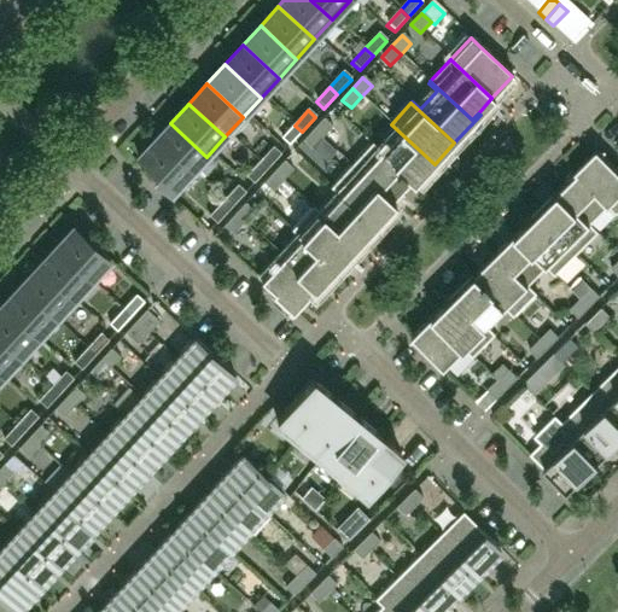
[(321,140),(332,129),(322,121),(313,132),(321,140)]
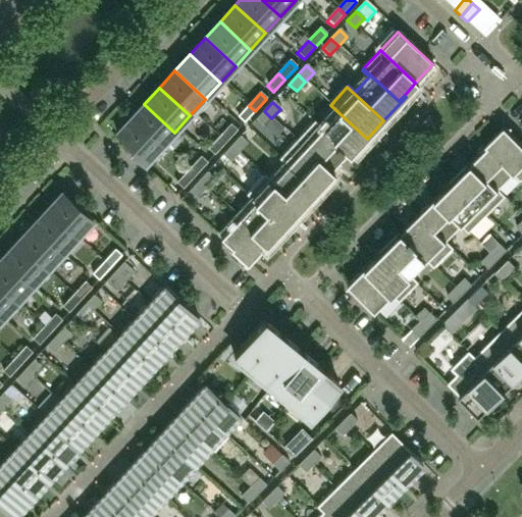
[(174,133),(144,104),(128,120),(159,149),(174,133)]
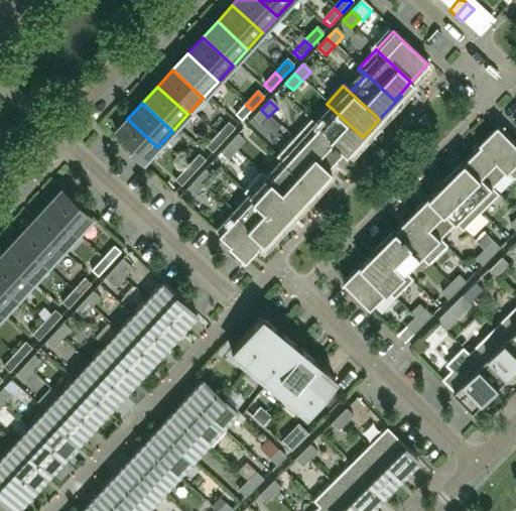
[(363,137),(327,104),(325,105),(332,111),(317,127),(310,121),(309,121),(345,153),(344,154),(346,156),(363,137)]
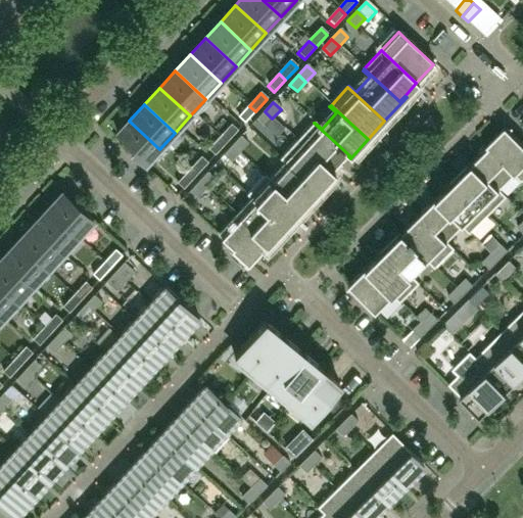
[(244,125),(255,111),(249,106),(238,119),(244,125)]
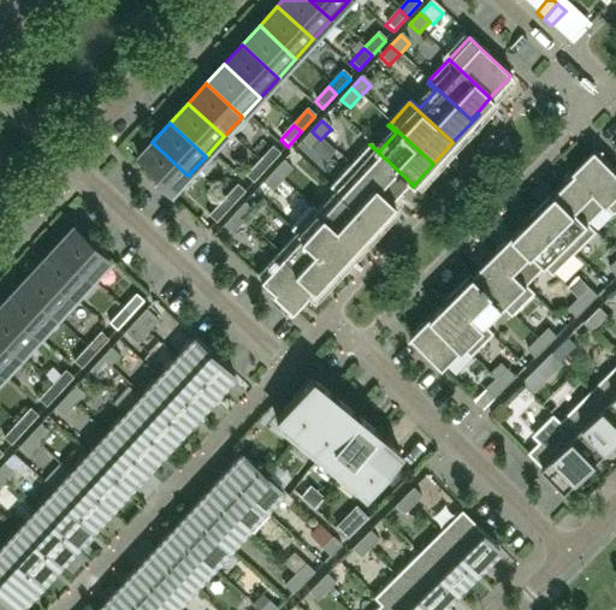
[(311,150),(320,140),(312,131),(301,142),(311,150)]
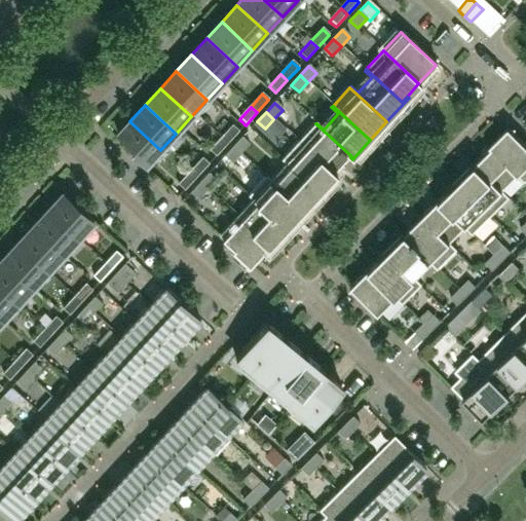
[(160,150),(129,121),(116,136),(132,149),(133,149),(133,150),(129,153),(144,166),(160,150)]
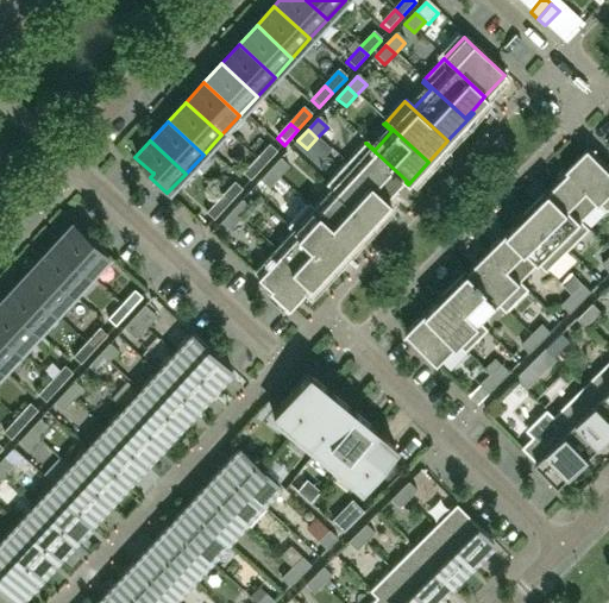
[(407,181),(365,143),(346,164),(387,202),(406,182),(407,181)]
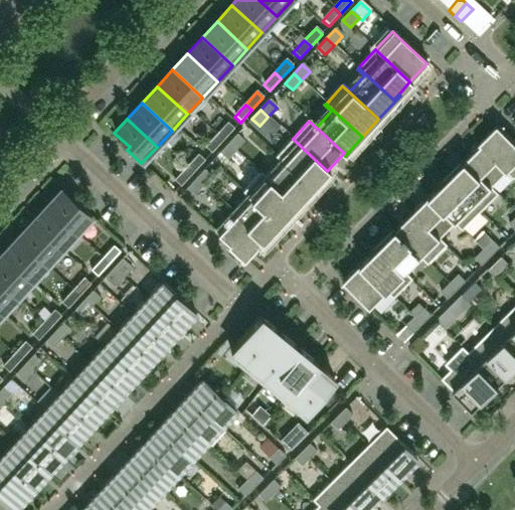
[(222,142),(233,130),(227,124),(216,136),(222,142)]
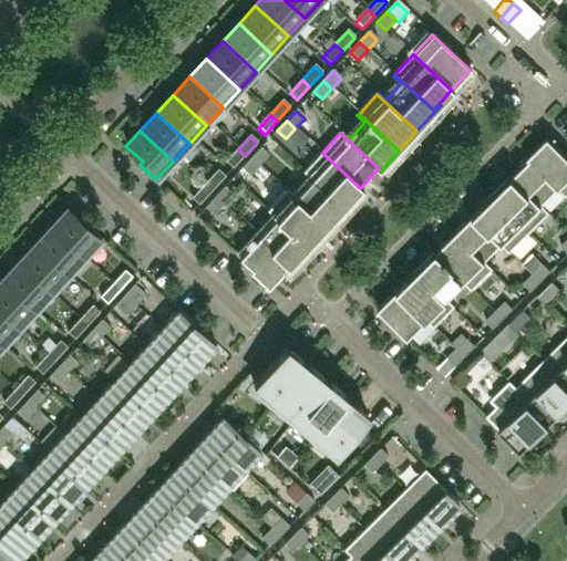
[(566,158),(550,142),(548,139),(528,159),(529,162),(531,160),(566,197),(566,158)]
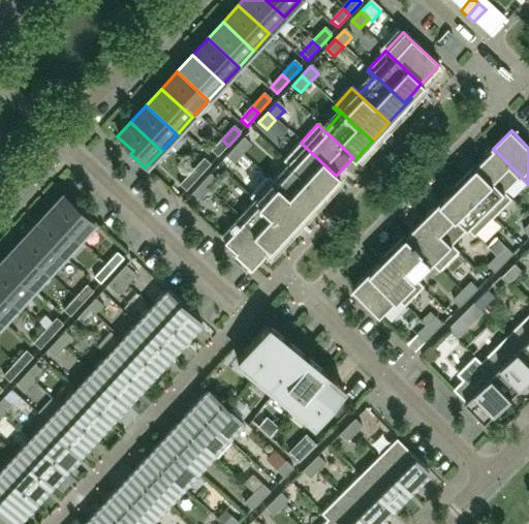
[(217,158),(228,146),(222,140),(210,152),(217,158)]
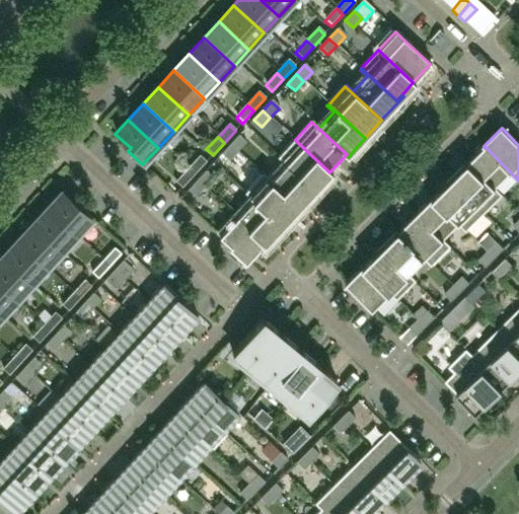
[(237,153),(245,144),(238,137),(229,146),(237,153)]
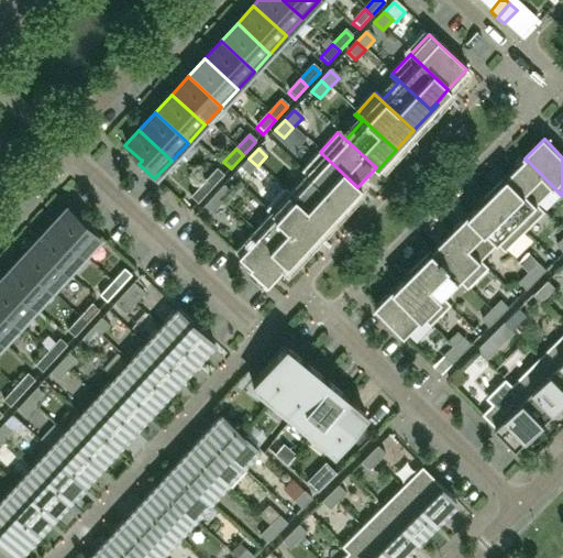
[(357,187),(320,152),(301,172),(342,209),(348,203),(345,200),(357,187)]
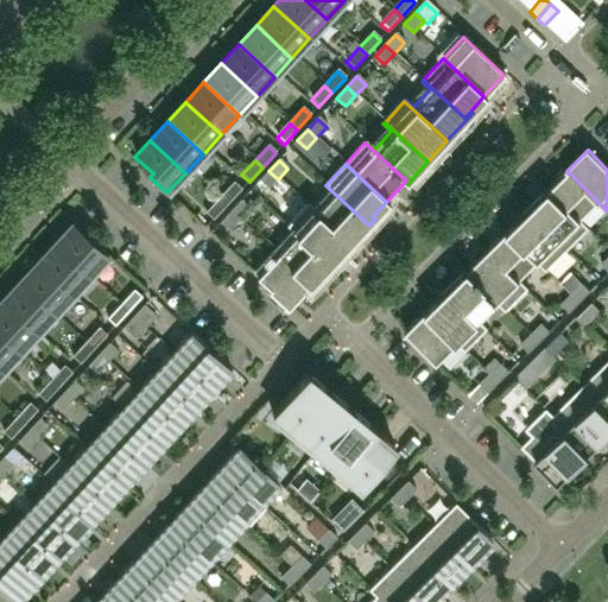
[(267,190),(278,179),(268,171),(259,182),(267,190)]
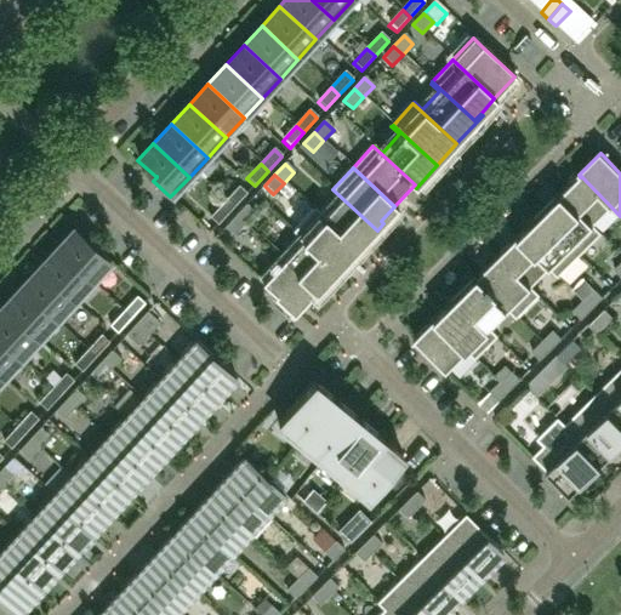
[(580,177),(562,195),(560,197),(600,238),(602,237),(593,228),(611,210),(620,218),(620,216),(581,176),(580,177)]
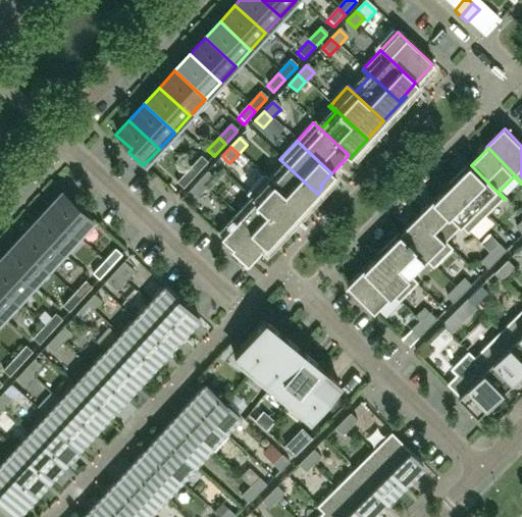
[(195,177),(207,164),(201,158),(189,171),(195,177)]
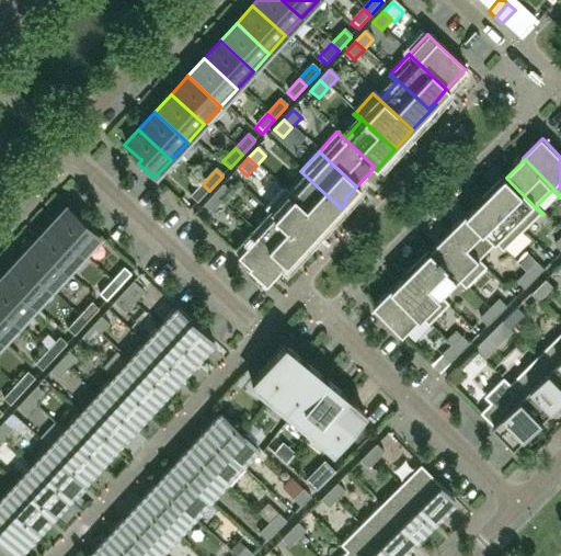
[(341,208),(300,171),(299,172),(307,180),(292,196),(284,189),(283,191),(321,226),(320,227),(321,228),(341,208)]
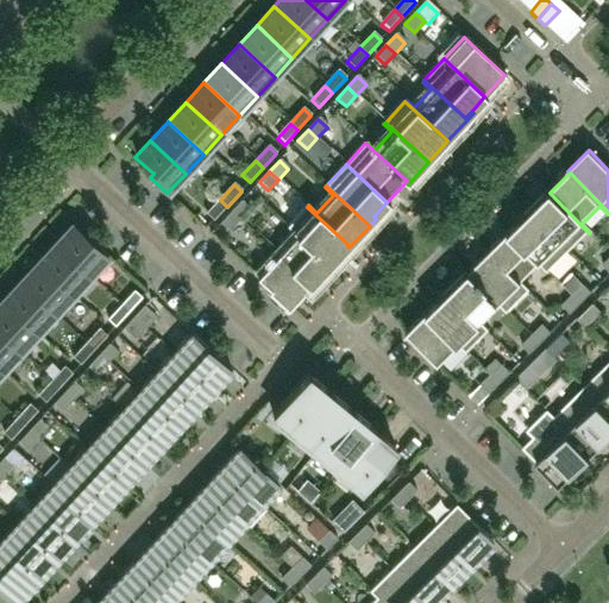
[(589,233),(550,193),(551,192),(548,189),(527,211),(529,213),(569,253),(589,233)]
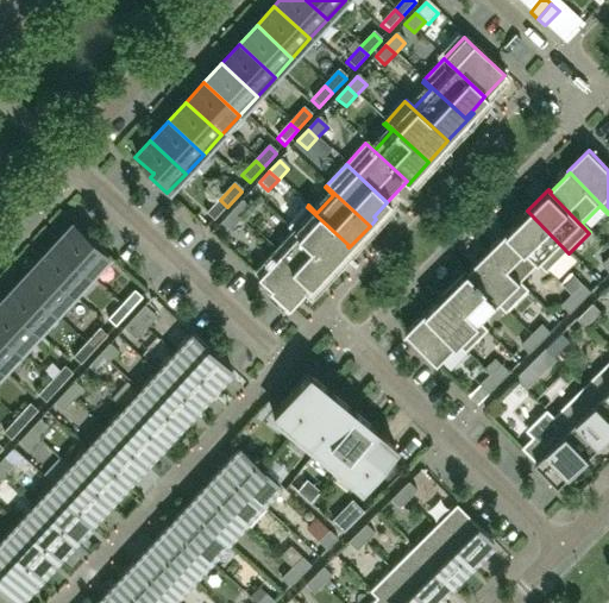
[(213,223),(227,207),(220,200),(206,215),(213,223)]
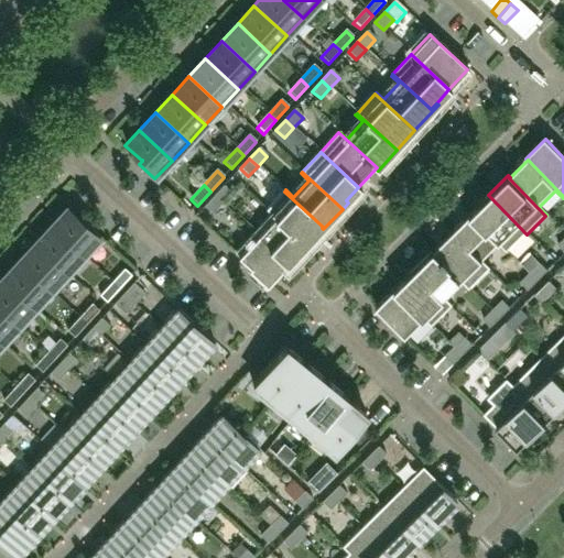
[(221,205),(231,195),(223,187),(214,197),(221,205)]
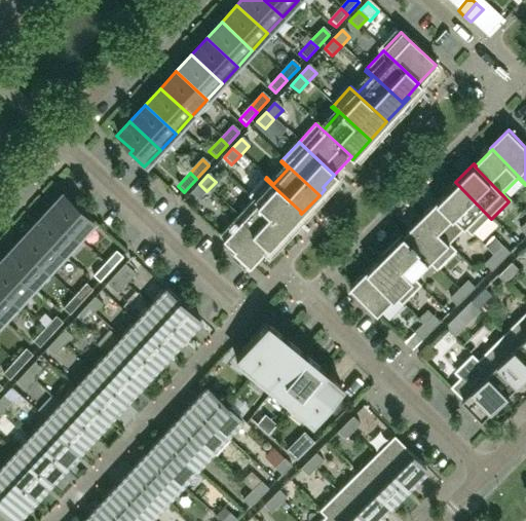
[(301,212),(265,179),(249,197),(286,231),(292,225),(290,223),(300,213),(301,212)]
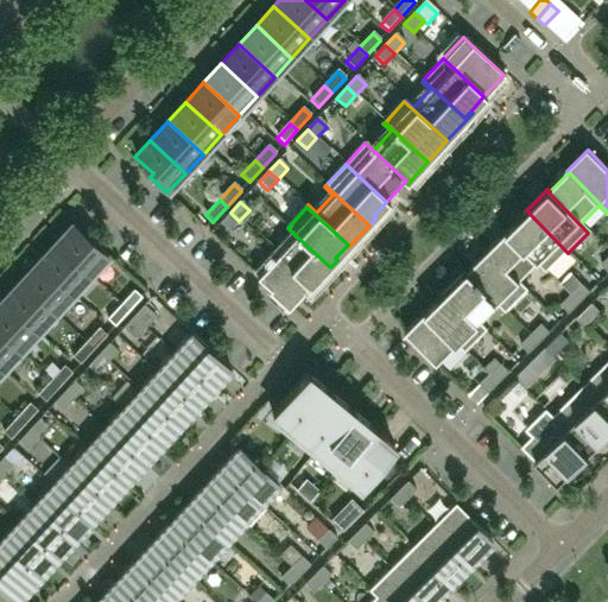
[(568,253),(529,213),(526,210),(519,217),(521,220),(508,233),(548,273),(568,253)]
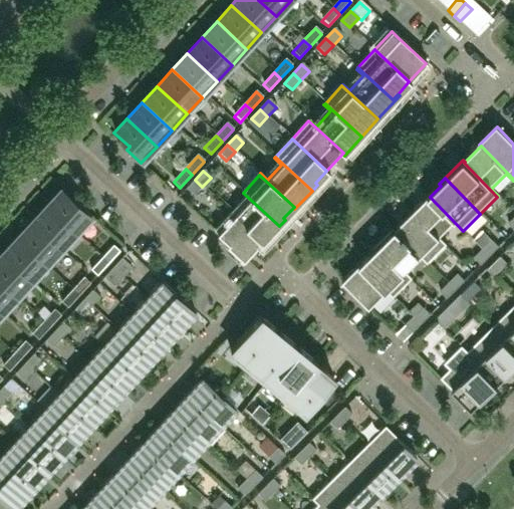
[(202,187),(195,180),(186,190),(194,197),(202,187)]
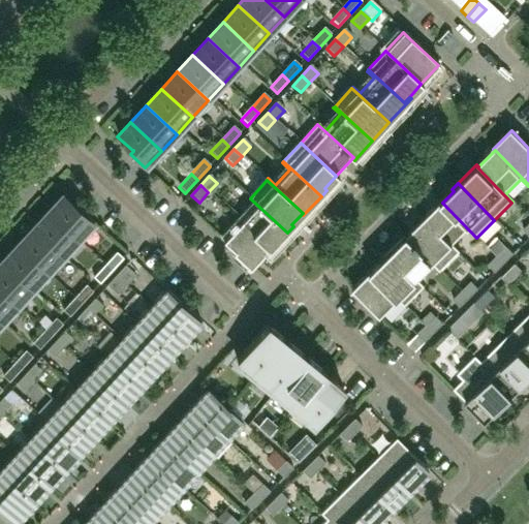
[(93,224),(64,197),(62,195),(47,212),(78,241),(93,224)]
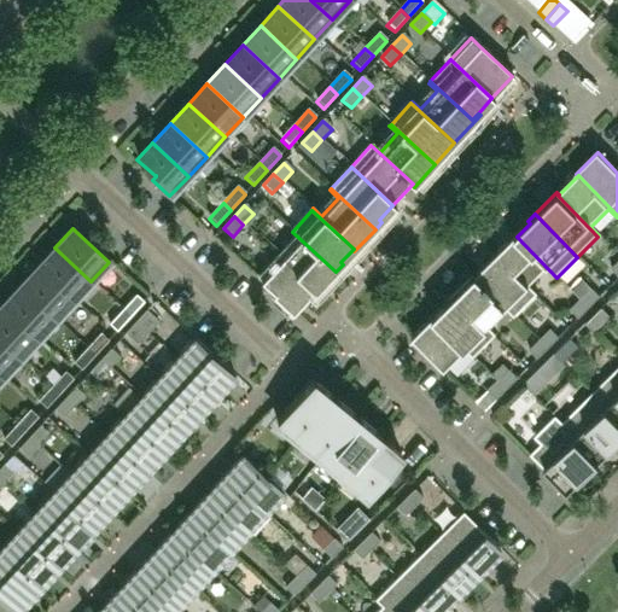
[(336,272),(292,232),(291,232),(299,240),(280,261),(314,291),(313,292),(315,293),(336,272)]
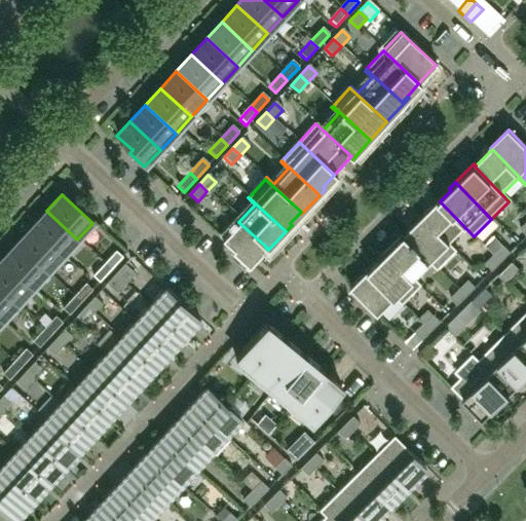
[(474,236),(440,201),(422,219),(456,254),(457,252),(450,246),(465,230),(473,237),(474,236)]
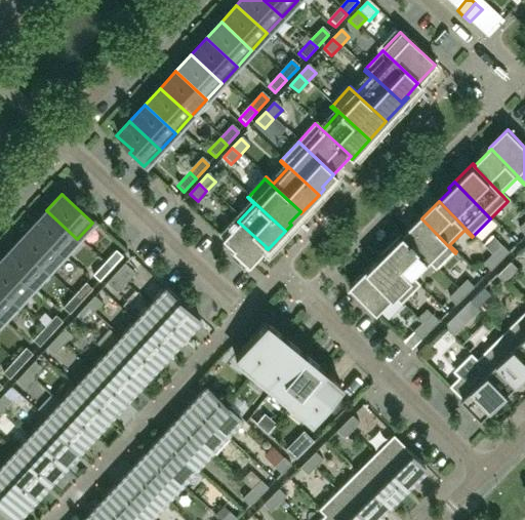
[(77,239),(46,210),(32,227),(63,255),(77,239)]
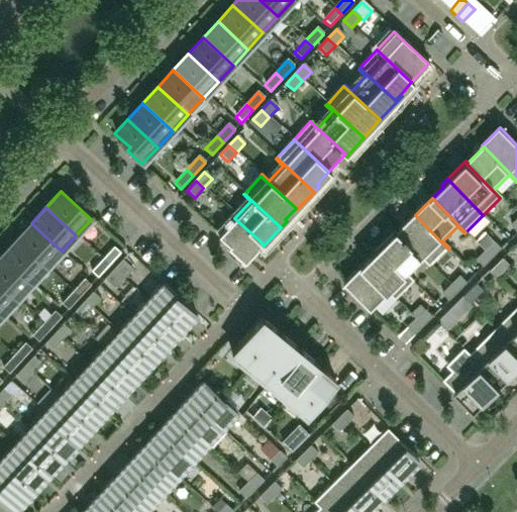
[(415,215),(399,231),(397,232),(431,267),(448,249),(415,215)]
